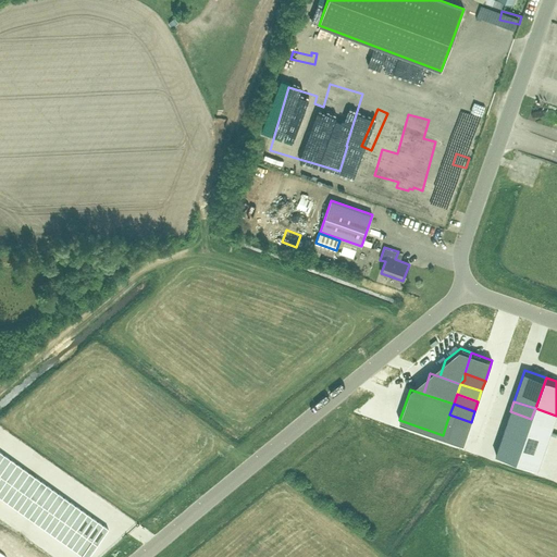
[(535,408),(531,419),(553,426),(556,416),(535,408)]
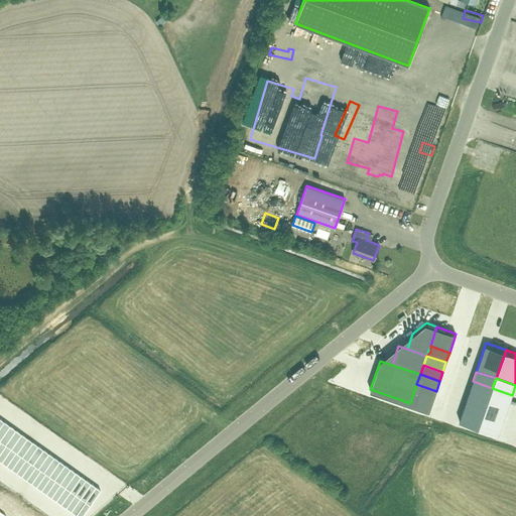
[(473,381),(470,391),(489,397),(492,388),(473,381)]
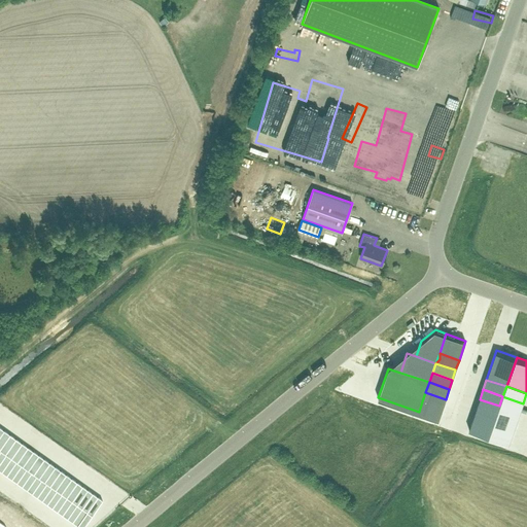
[(425,392),(422,401),(442,409),(446,399),(425,392)]
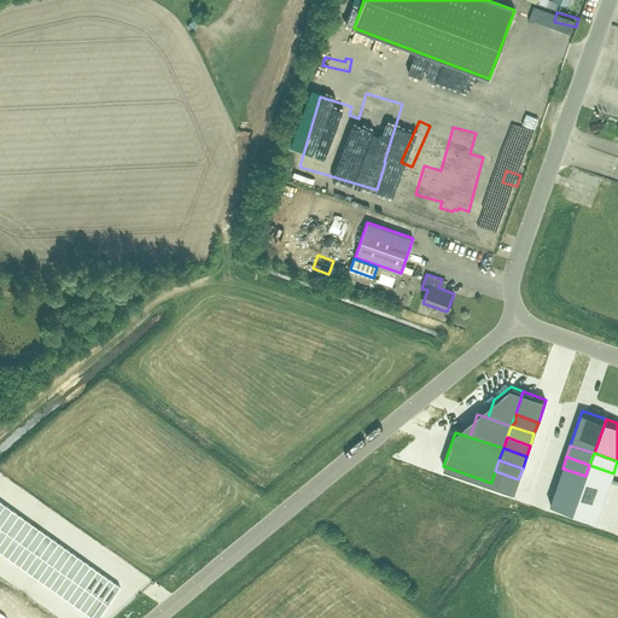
[(589,465),(586,476),(608,484),(613,473),(589,465)]
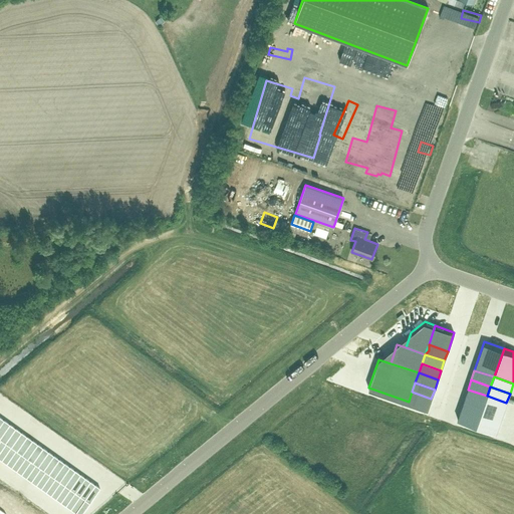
[(468,390),(463,404),(482,411),(487,396),(468,390)]
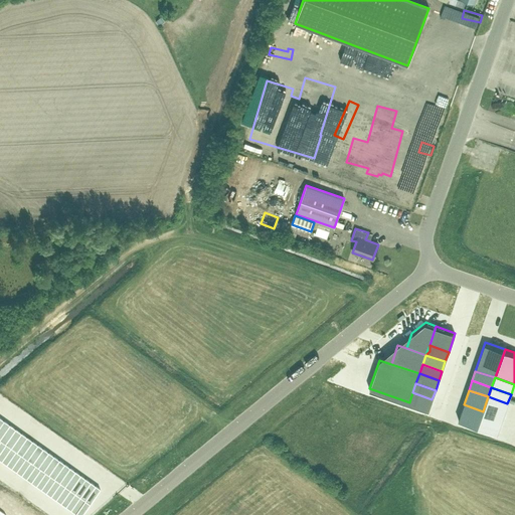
[(412,392),(409,402),(428,409),(432,399),(412,392)]
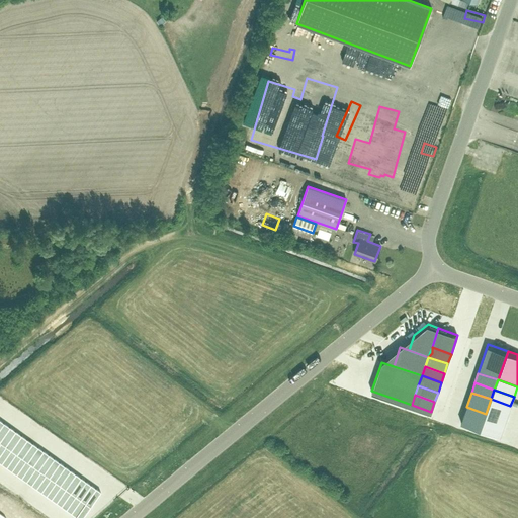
[(491,399),(486,414),(505,420),(510,406),(491,399)]
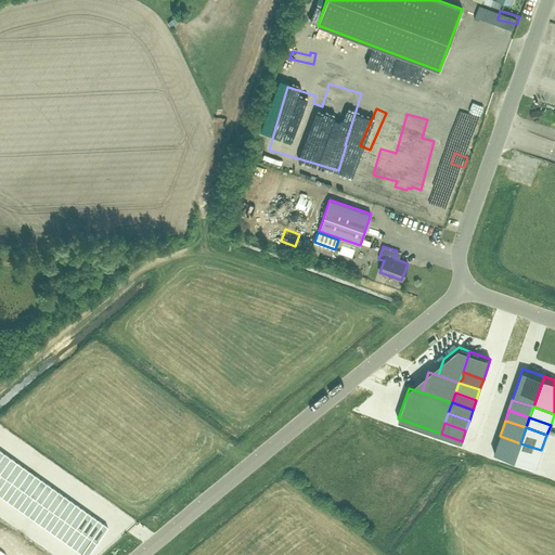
[(500,436),(494,451),(515,459),(520,443),(500,436)]
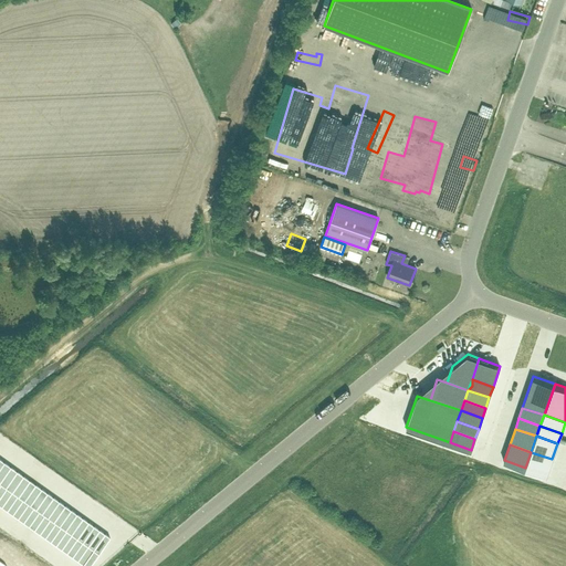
[(531,452),(525,468),(546,475),(552,459),(531,452)]
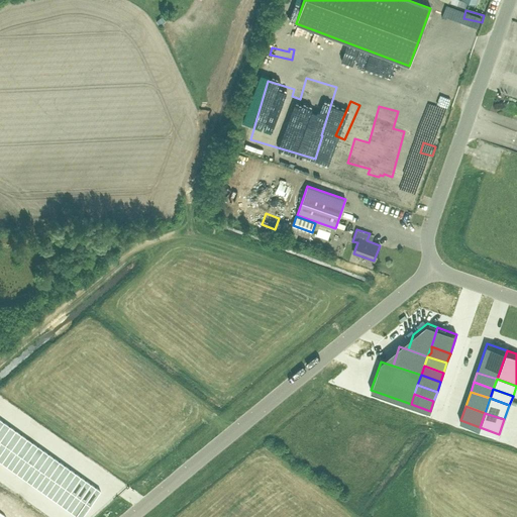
[(0,425),(0,437),(9,425),(3,421),(0,425)]
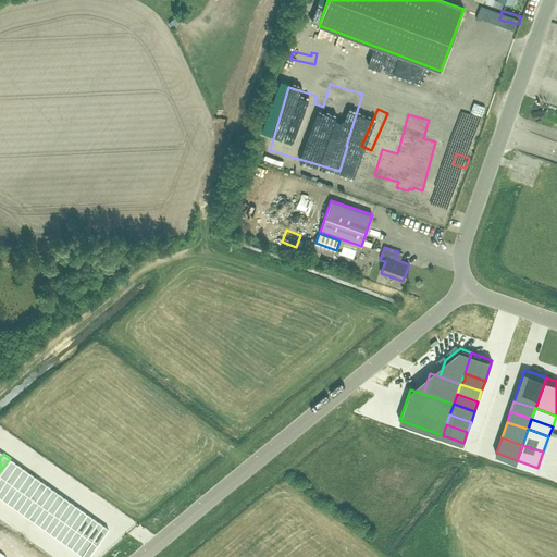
[(10,458),(0,471),(0,474),(0,475),(4,479),(16,462),(10,458)]
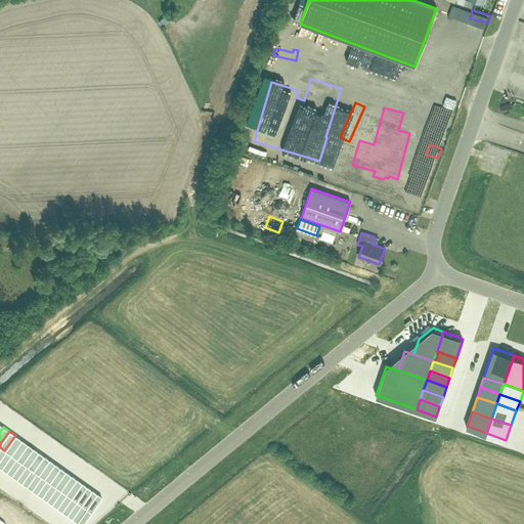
[(15,435),(4,450),(5,450),(10,454),(20,439),(15,435)]
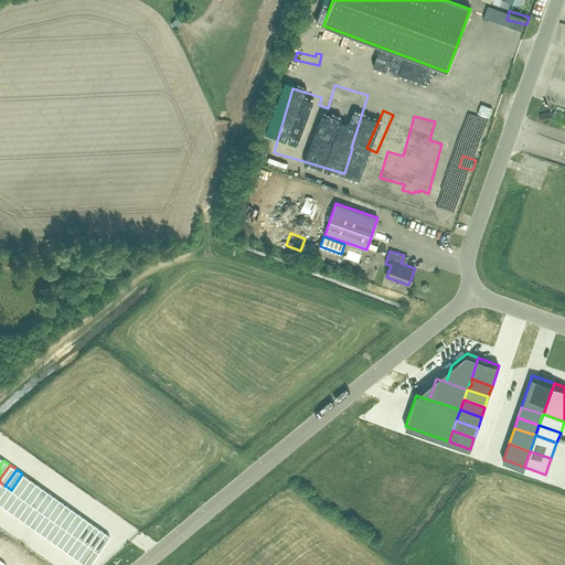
[(22,473),(11,490),(17,493),(18,494),(29,478),(22,473)]
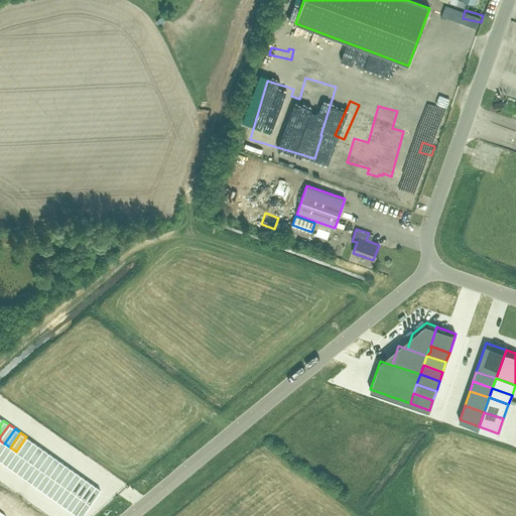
[(26,436),(16,452),(21,456),(31,440),(26,436)]
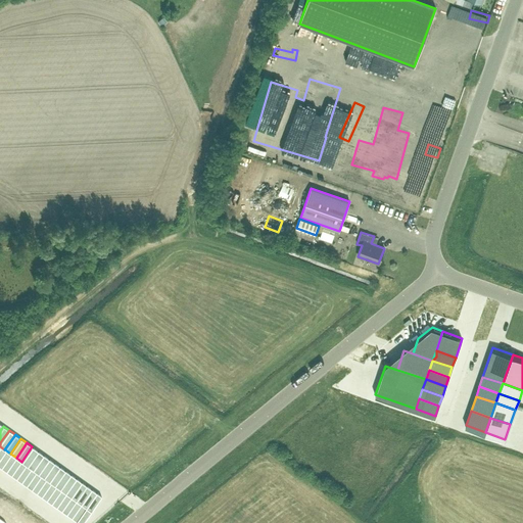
[(32,446),(21,462),(26,464),(27,465),(38,450),(32,446)]
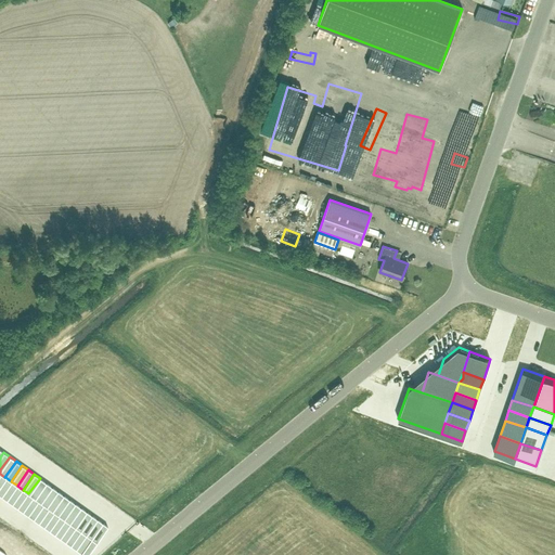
[(5,477),(0,485),(0,494),(1,495),(11,481),(5,477)]
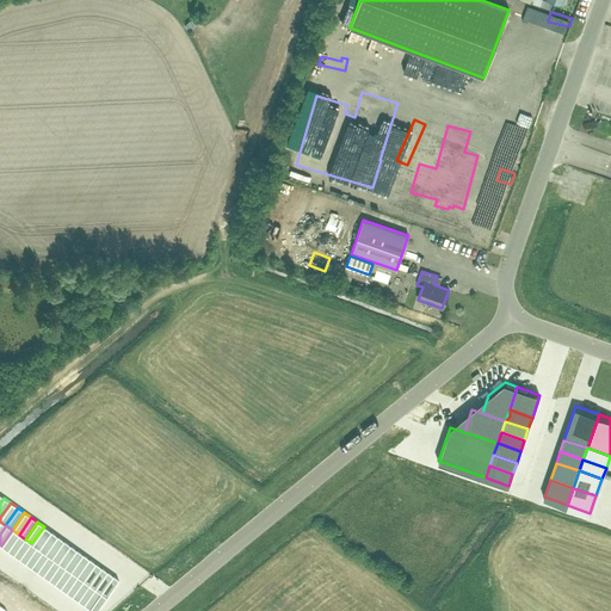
[(44,526),(31,543),(36,547),(38,548),(50,531),(44,526)]
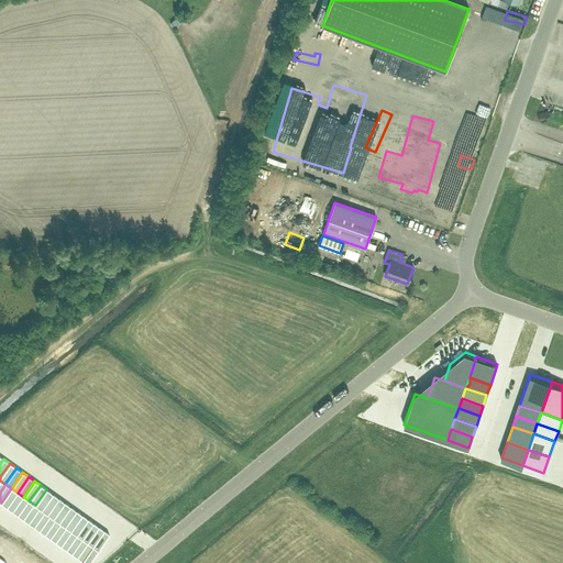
[(11,488),(1,503),(7,506),(17,492),(11,488)]
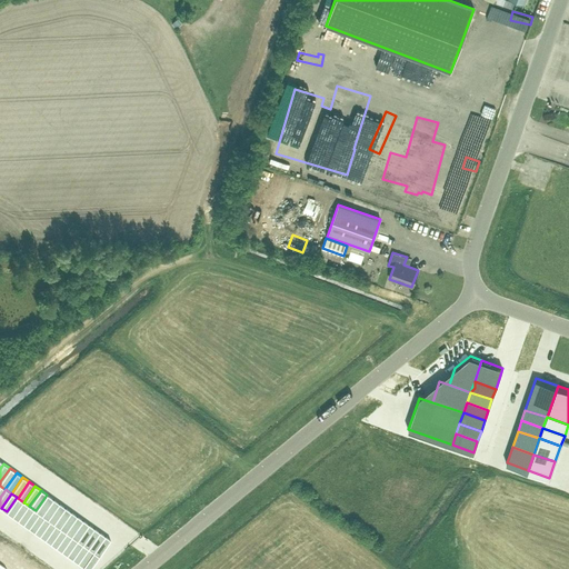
[(47,495),(36,510),(39,512),(41,515),(52,498),(47,495)]
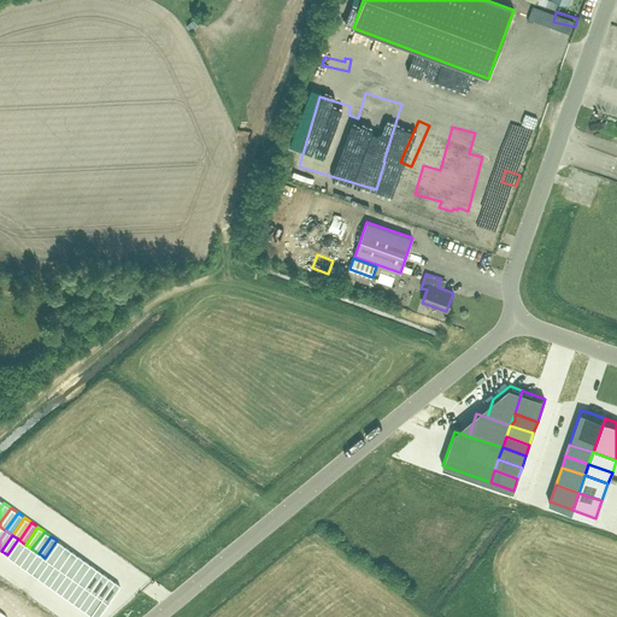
[(18,539),(7,554),(13,559),(24,544),(19,540),(18,539)]
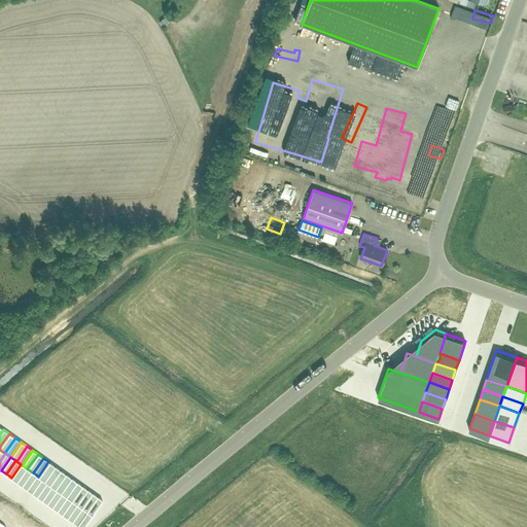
[(48,461),(38,477),(40,479),(43,481),(55,465),(48,461)]
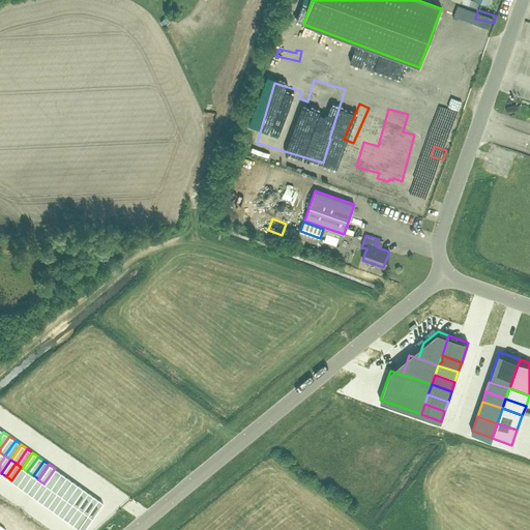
[(21,467),(11,480),(16,483),(26,470),(22,468),(21,467)]
